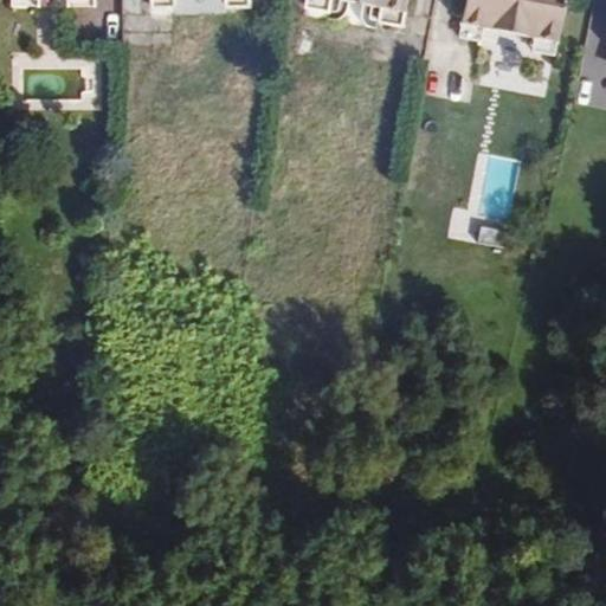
[(328,11),(329,0),(304,0),(304,6),(328,11)]
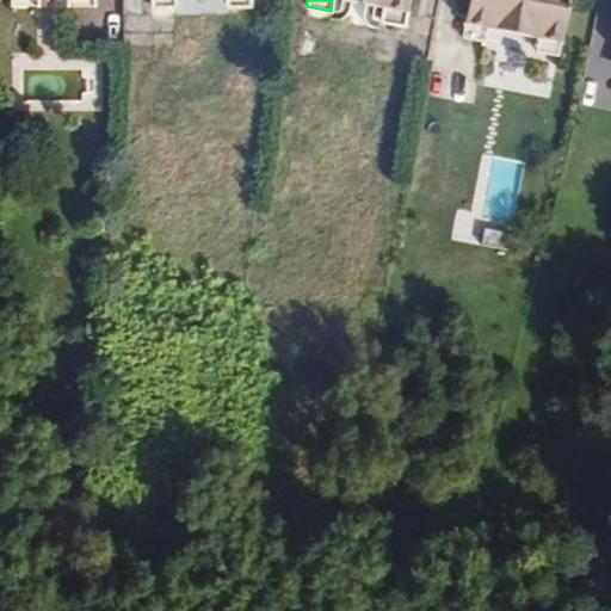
[(405,12),(407,0),(341,0),(338,17),(333,18),(331,26),(333,28),(338,29),(345,28),(349,23),(353,1),(364,4),(360,20),(360,24),(360,26),(363,30),(368,34),(374,35),(375,26),(371,24),(371,18),(375,5),(386,7),(405,12)]
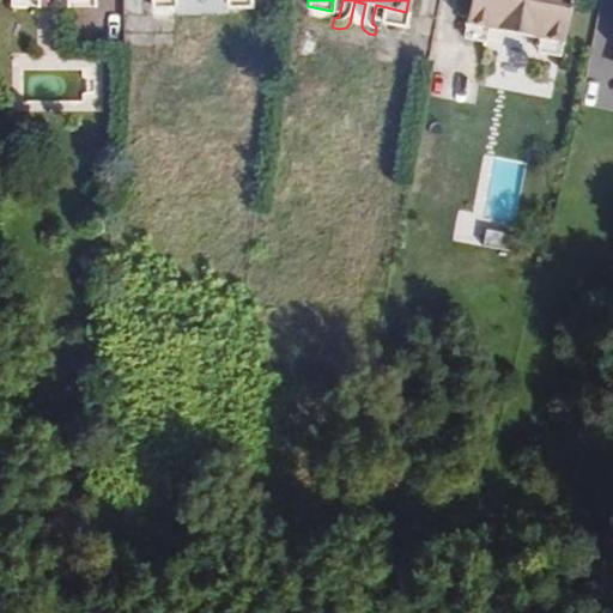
[(560,41),(568,0),(469,0),(466,22),(486,25),(497,28),(499,20),(529,26),(529,35),(539,37),(560,41)]
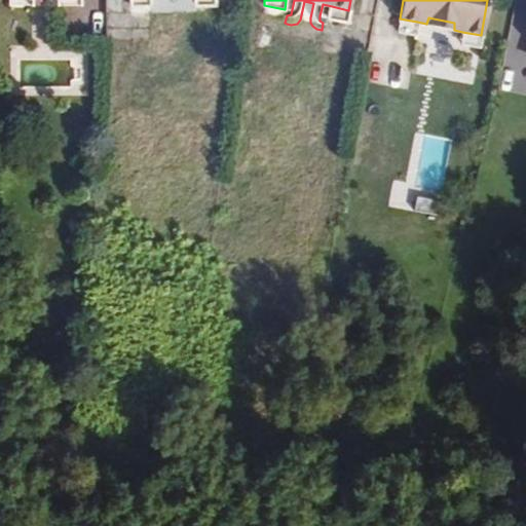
[(346,22),(348,10),(332,6),(329,19),(346,22)]
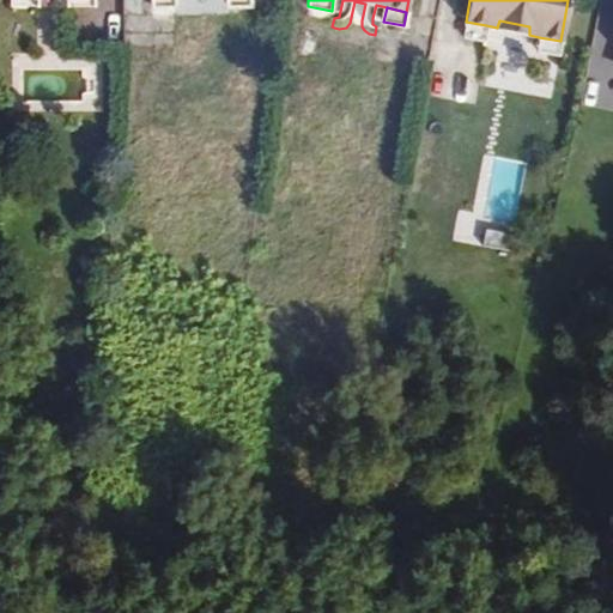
[(529,35),(529,26),(499,20),(497,28),(529,35)]
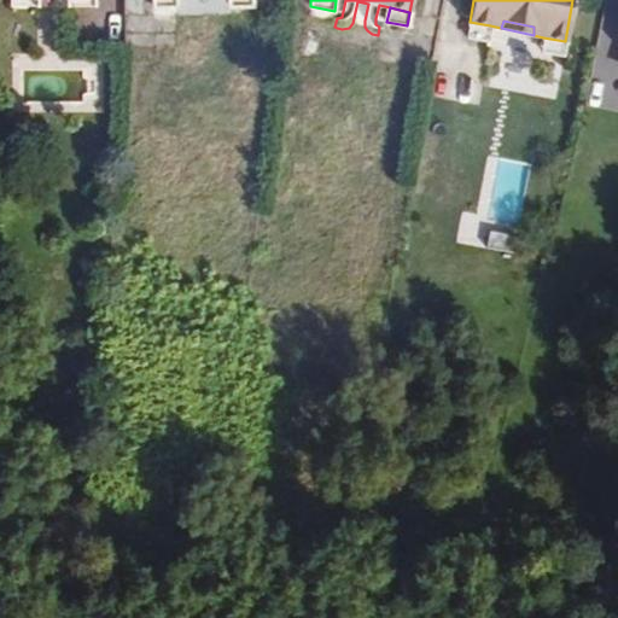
[(488,40),(490,25),(470,22),(466,36),(488,40)]
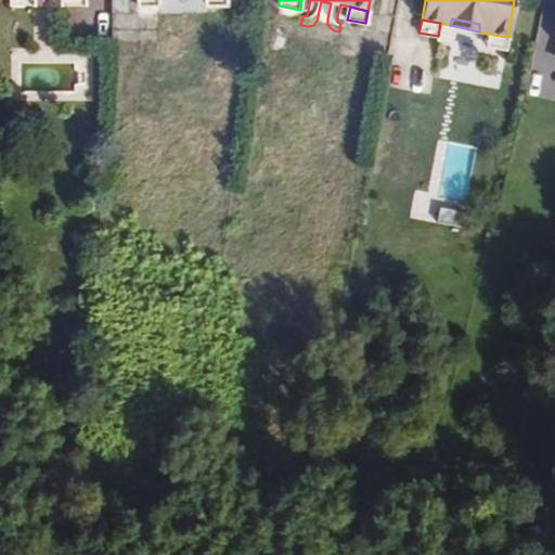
[(554,22),(539,22),(537,46),(554,47),(554,24),(554,22)]
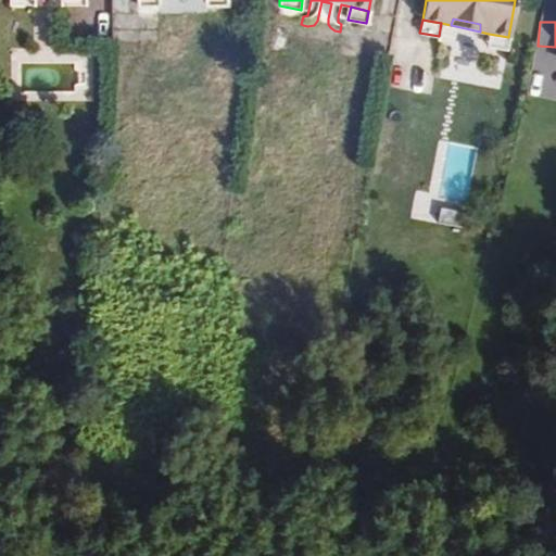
[(506,49),(508,37),(489,34),(487,45),(506,49)]
